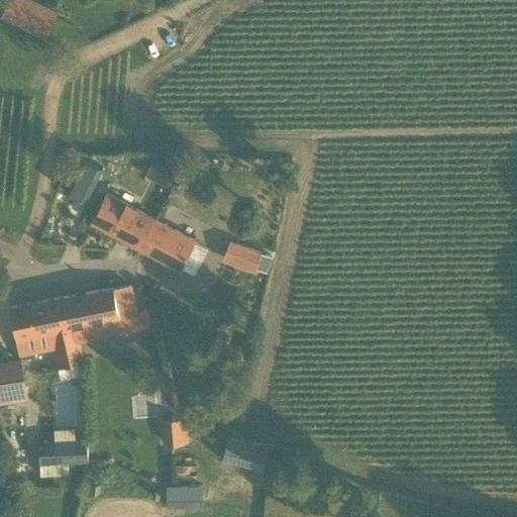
[(43,5),(31,27),(46,35),(58,12),(43,5)]
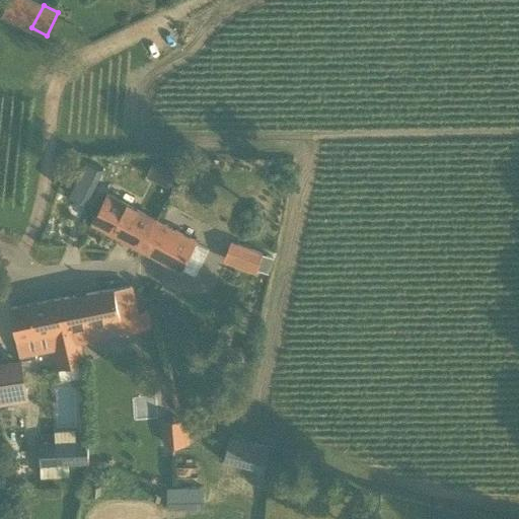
[(81,157),(64,192),(86,203),(103,168),(81,157)]
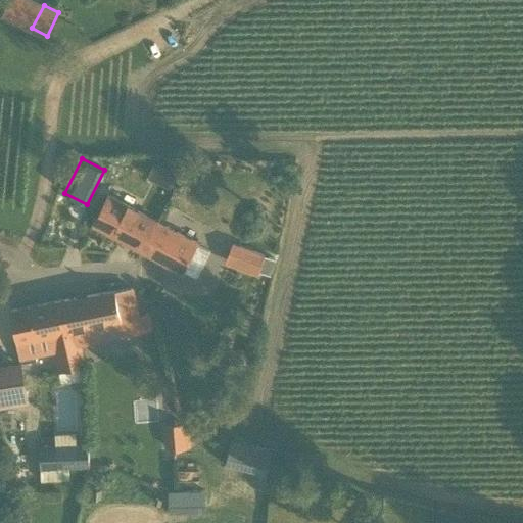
[(155,162),(148,178),(171,188),(178,173),(183,161),(161,160),(159,164),(155,162)]
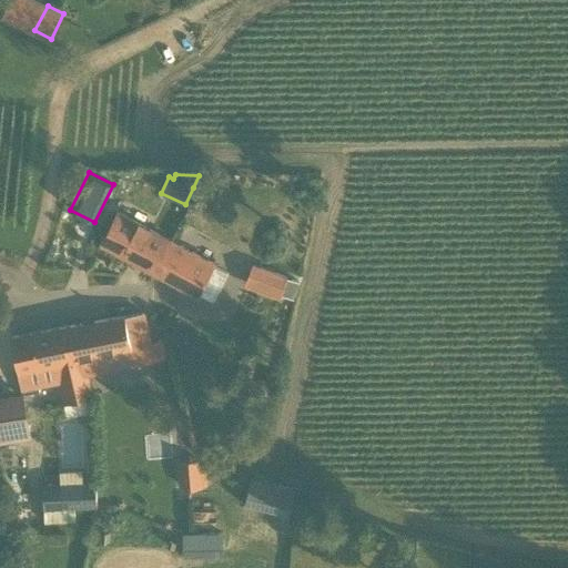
[(169,240),(119,213),(102,246),(152,273),(169,240)]
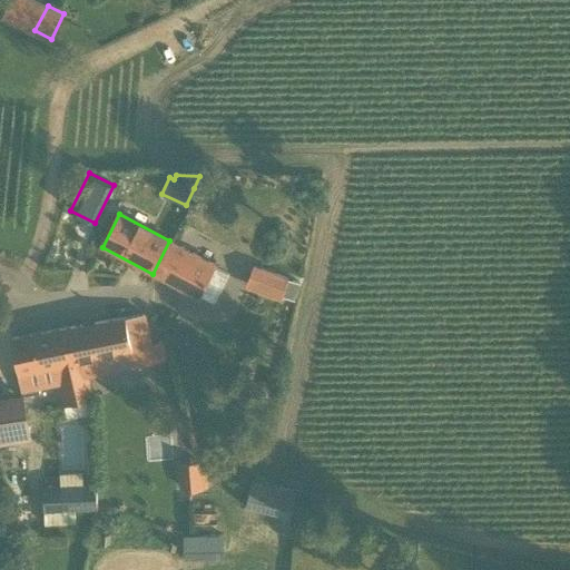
[(169,241),(153,274),(198,297),(199,295),(214,303),(231,273),(169,241)]
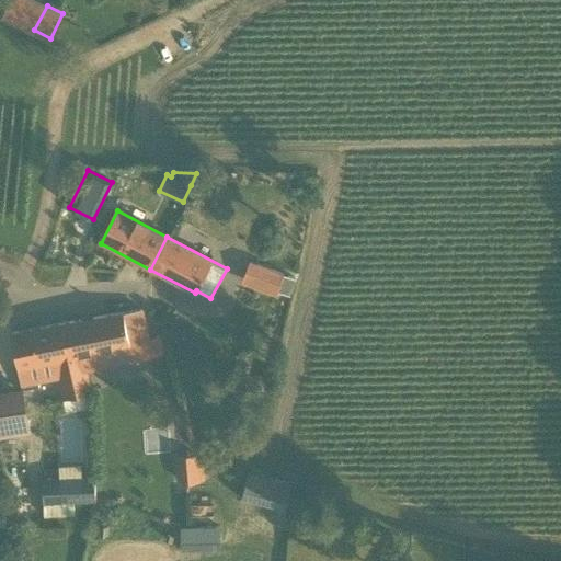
[(286,275),(251,261),(243,283),(277,296),(279,290),(290,295),(297,278),(286,275)]
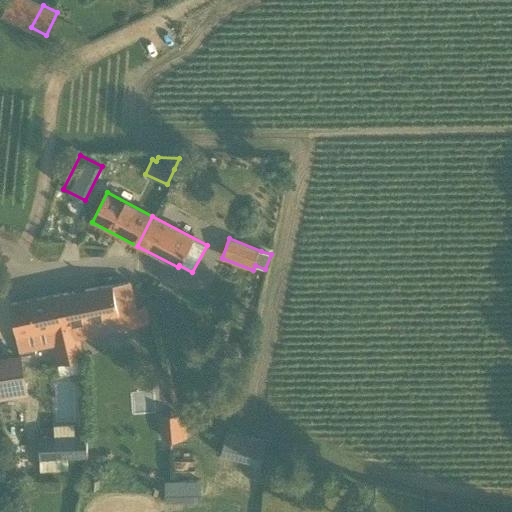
[(75,323),(79,339),(108,332),(104,316),(135,309),(128,282),(113,285),(54,295),(59,315),(63,314),(66,324),(75,323)]
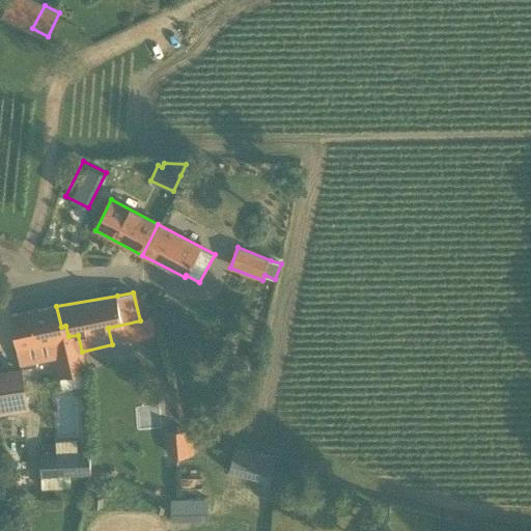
[(61,327),(56,306),(10,314),(20,364),(55,358),(60,378),(87,372),(82,352),(78,335),(68,336),(65,326),(61,327)]
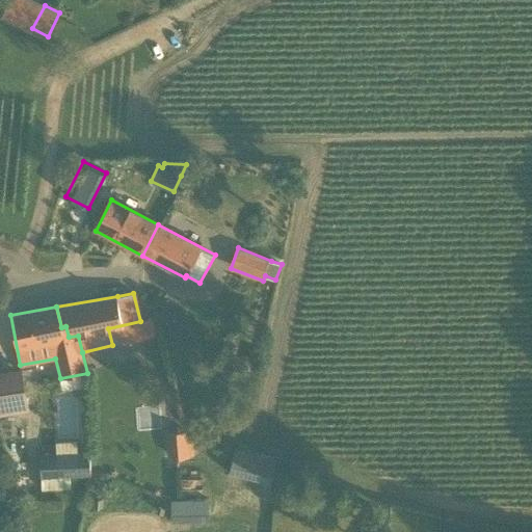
[(0,374),(0,415),(28,410),(22,371),(0,374)]
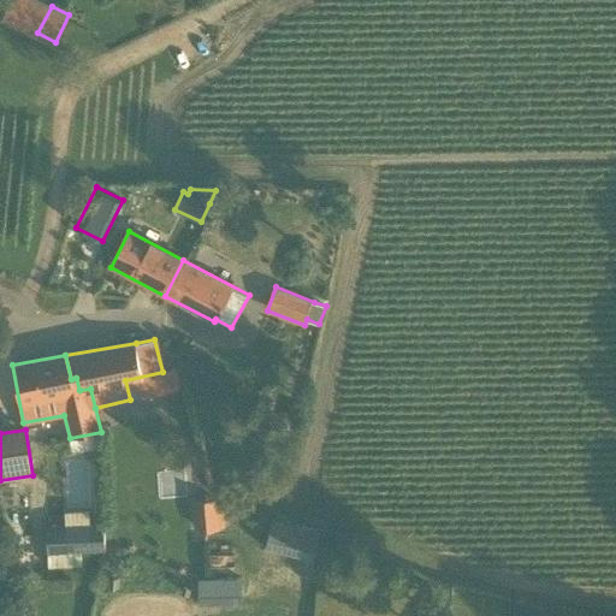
[(200,531),(223,529),(221,498),(197,498),(200,531)]
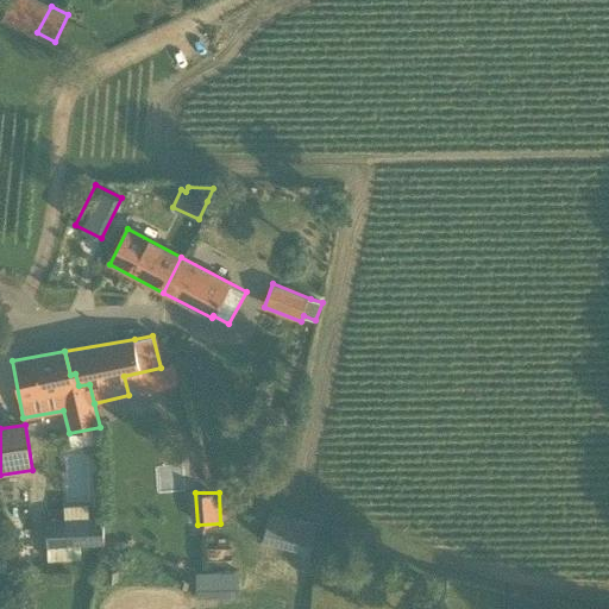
[(313,553),(320,522),(272,509),(264,540),(313,553)]
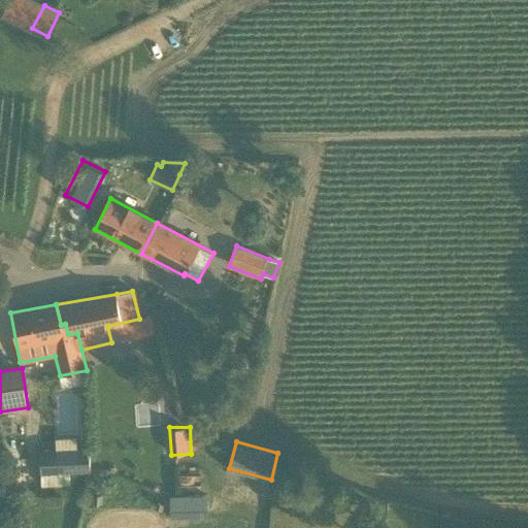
[(90,449),(61,450),(40,451),(41,473),(91,471),(90,449)]
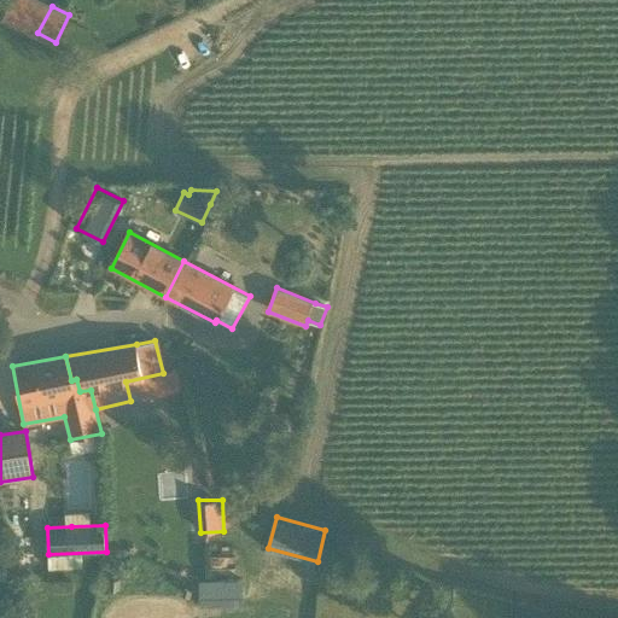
[(200,606),(244,606),(243,576),(234,576),(234,567),(211,567),(211,577),(200,577),(200,606)]
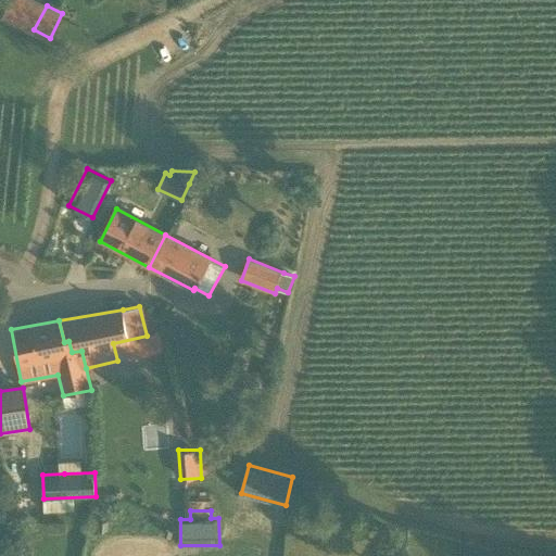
[(490,555),(491,551),(464,545),(460,555),(490,555)]
